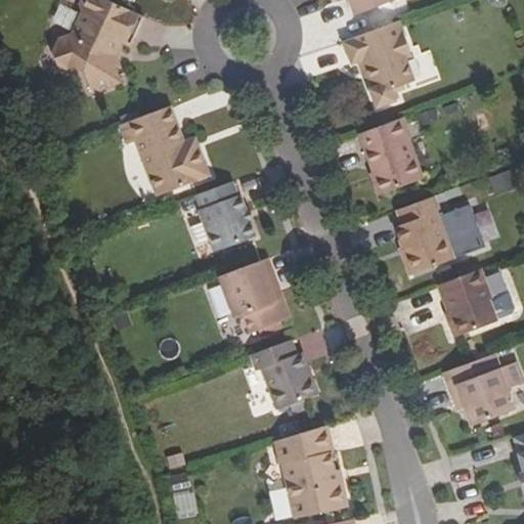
[(117,39),(127,43),(139,15),(104,0),(78,0),(77,4),(80,11),(69,35),(53,40),(49,50),(55,68),(66,72),(74,69),(82,73),(90,94),(116,84),(112,71),(117,70),(111,54),(117,39)]
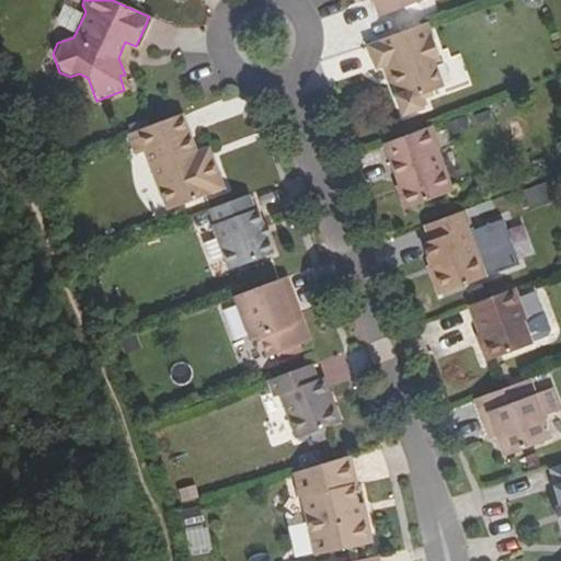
[(376,0),(377,1),(374,2),(380,19),(428,1),(427,0),(376,0)]
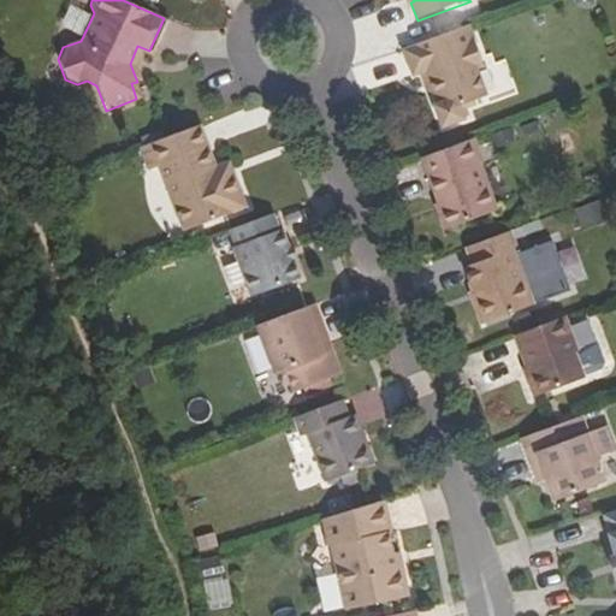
[(477,72),(485,70),(469,27),(403,51),(414,80),(428,75),(439,105),(437,106),(445,129),(465,123),(460,107),(486,98),(477,72)]
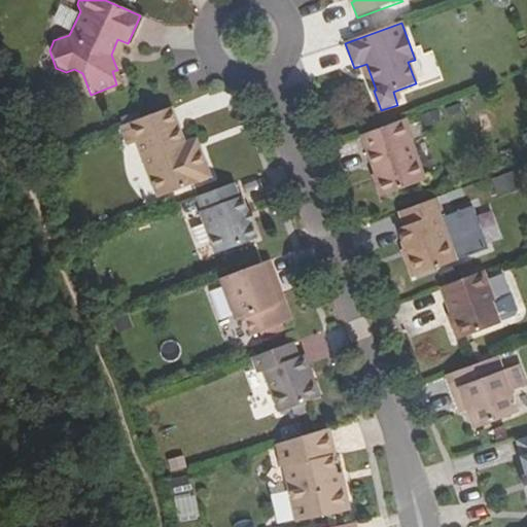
[(191,161),(187,147),(180,129),(176,130),(169,109),(121,127),(129,147),(139,144),(160,201),(213,180),(204,156),(191,161)]
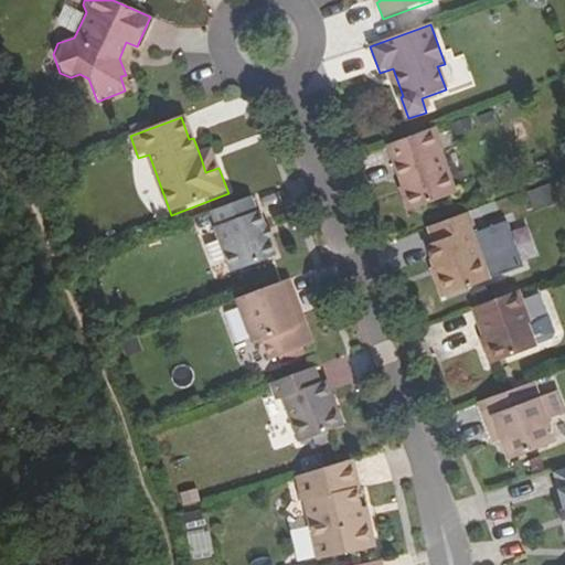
[(439,152),(444,151),(436,129),(388,147),(413,212),(456,196),(439,152)]
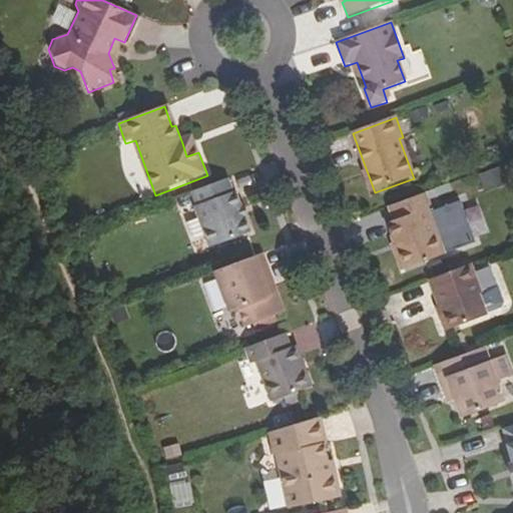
[(193,139),(182,143),(186,156),(198,152),(193,139)]
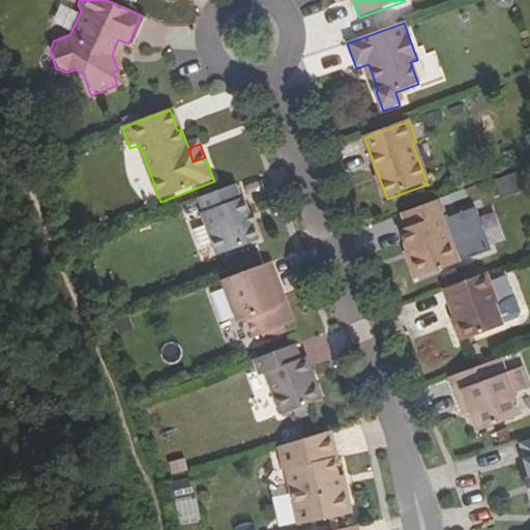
[(516,173),(497,180),(503,196),(522,188),(516,173)]
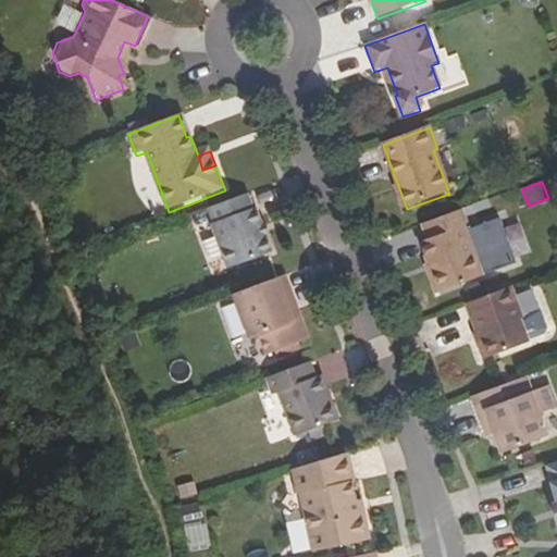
[(264,238),(260,226),(255,210),(251,211),(246,196),(208,210),(213,226),(211,227),(227,271),(271,255),(264,238)]
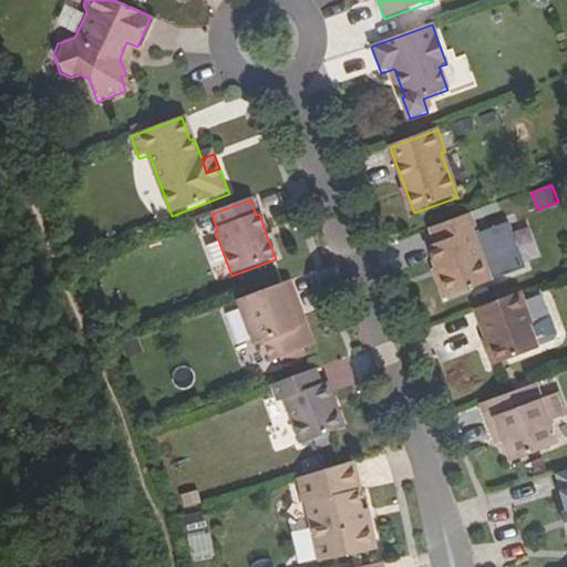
[(473,232),(476,230),(470,213),(430,228),(435,244),(428,246),(446,297),(491,280),(473,232)]
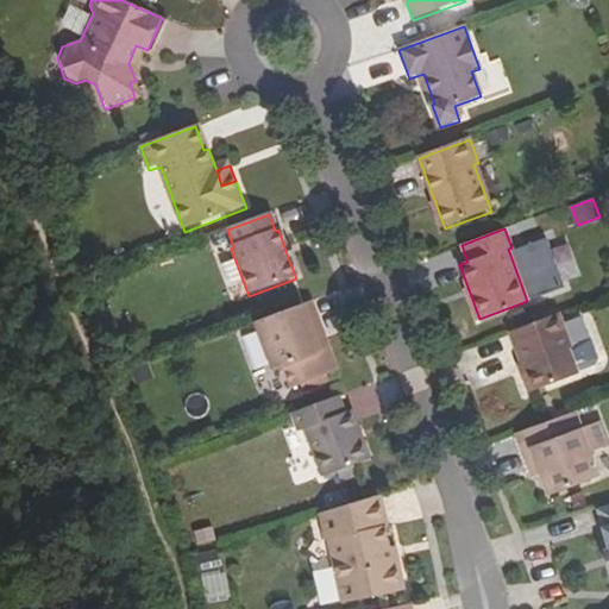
[(311,327),(319,324),(311,301),(255,321),(272,370),(294,363),(301,384),(337,372),(328,350),(320,352),(311,327)]
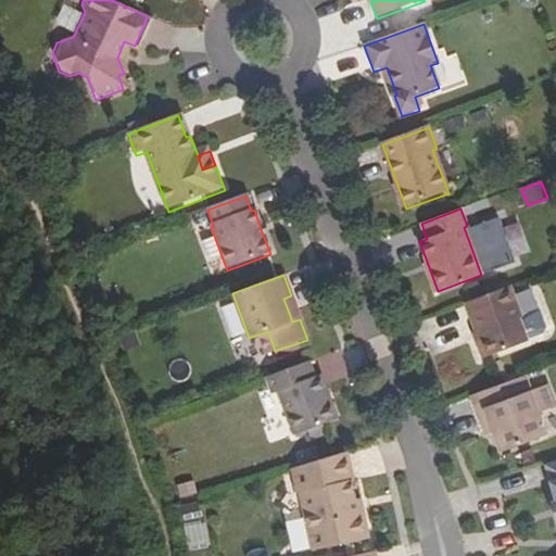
[(520,319),(522,318),(510,287),(466,303),(480,341),(477,341),(483,359),(529,343),(520,319)]
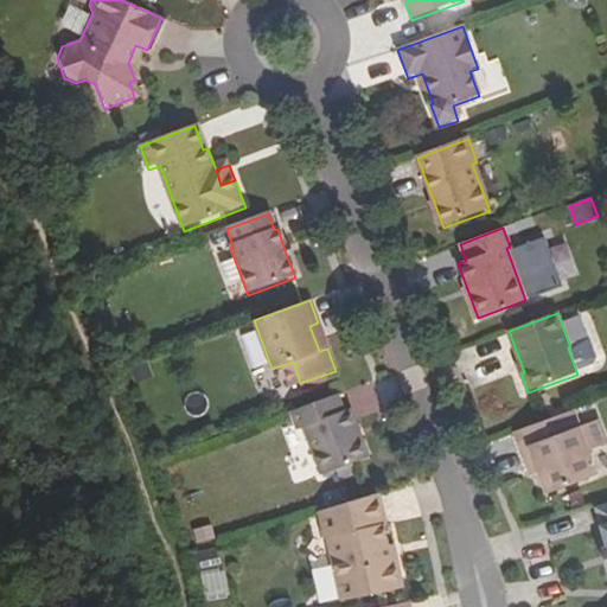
[(327,349),(318,323),(310,326),(319,351),(327,349)]
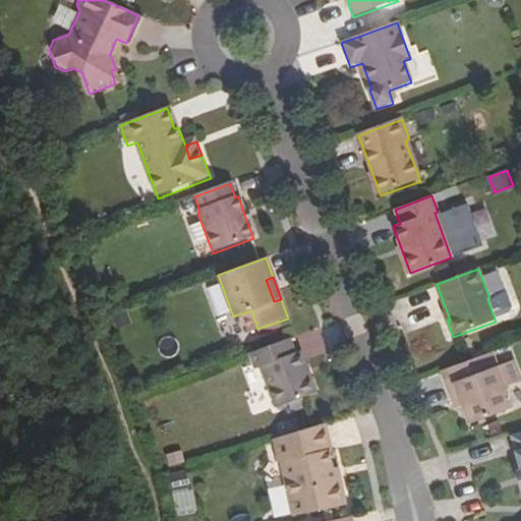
[(289,404),(302,399),(316,394),(301,352),(294,355),(289,339),(248,354),(254,370),(261,367),(276,408),(289,404)]
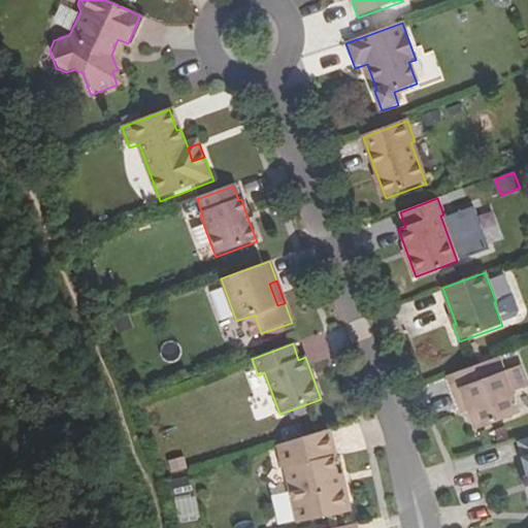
[(466,403),(469,410),(476,429),(520,413),(513,392),(527,385),(521,365),(504,371),(499,357),(449,376),(460,405),(466,403)]
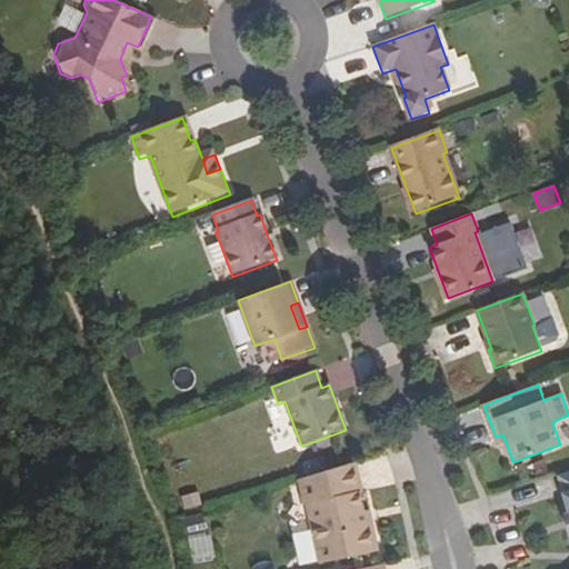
[(498,446),(506,442),(502,435),(496,437),(498,446)]
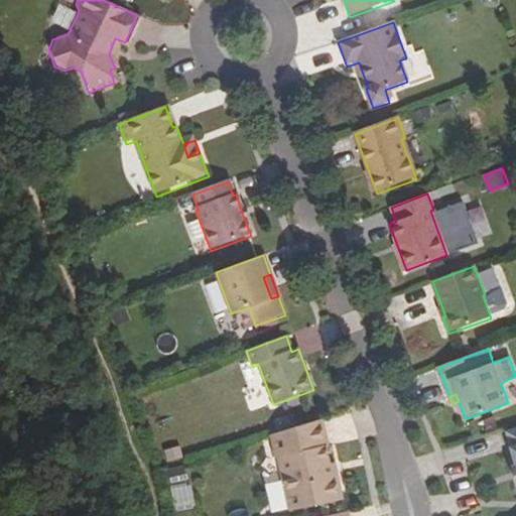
[(288,408),(302,403),(299,395),(286,400),(288,408)]
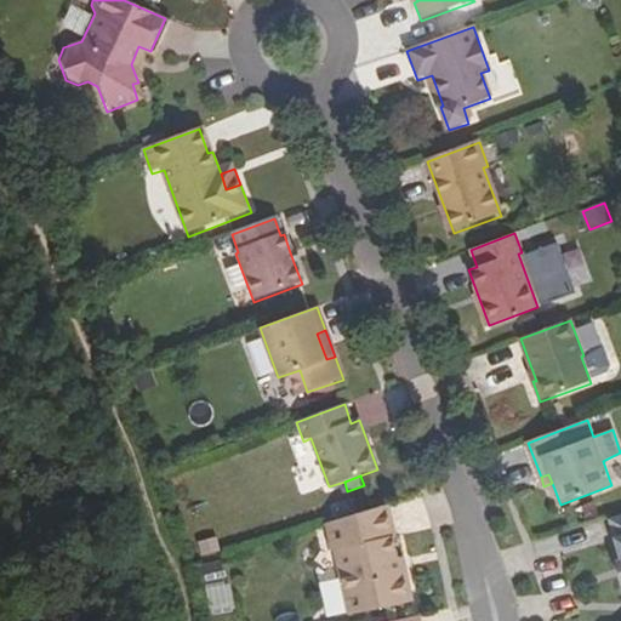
[(410,569),(403,570),(400,559),(394,540),(398,539),(388,506),(325,525),(332,552),(337,551),(355,614),(417,596),(410,569)]
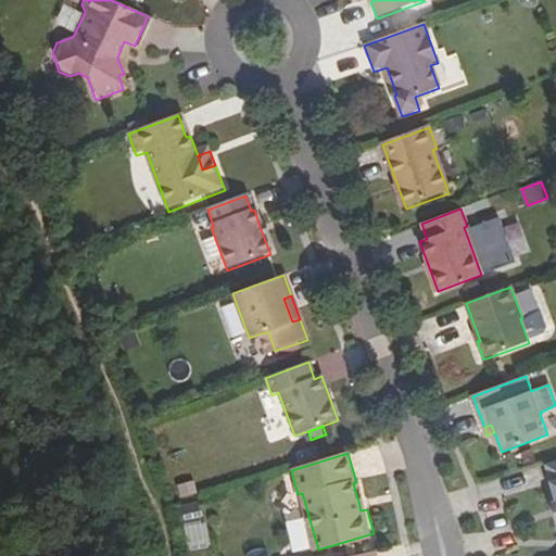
[(555,503),(555,463),(545,466),(555,503)]
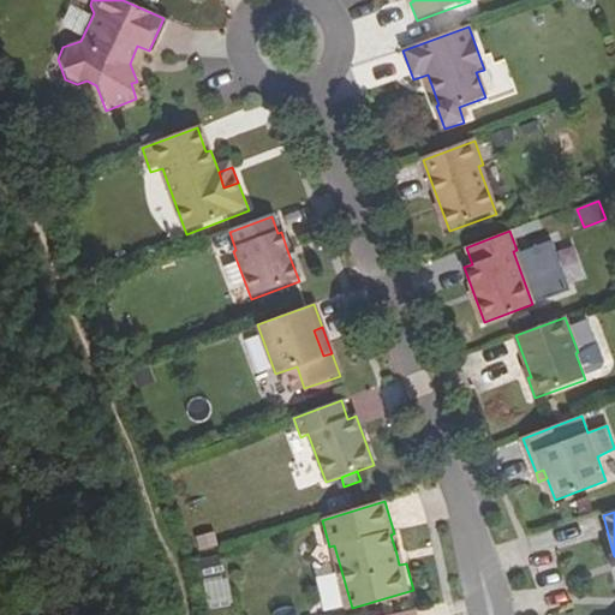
[(402,551),(396,554),(399,565),(406,563),(402,551)]
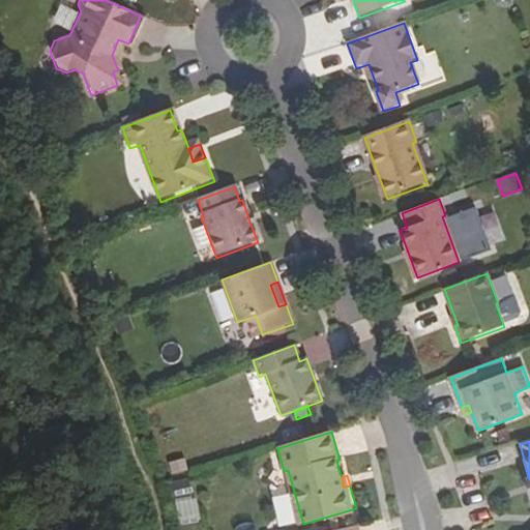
[(198,489),(177,491),(181,523),(201,521),(198,489)]
